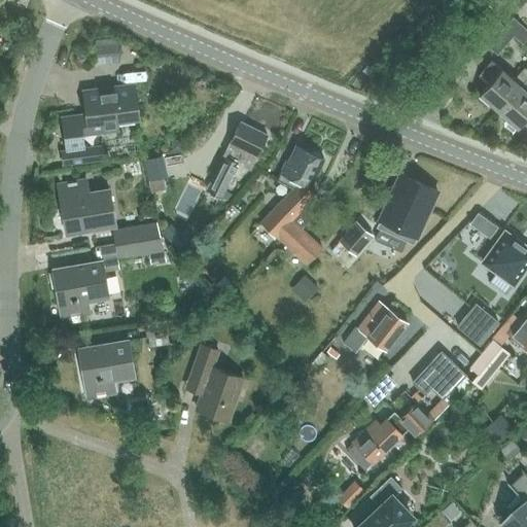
[(503,27),(513,35),(522,43),(526,38),(526,29),(513,16),(503,27)]
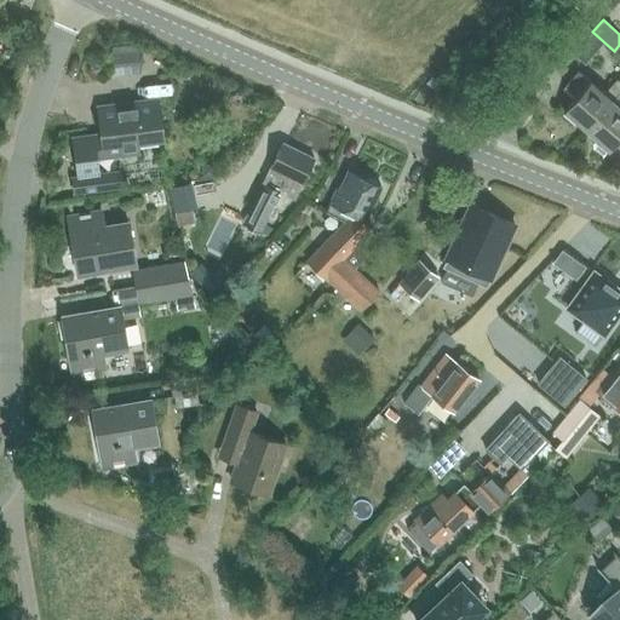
[(603,41),(592,32),(573,53),(584,63),(603,41)]
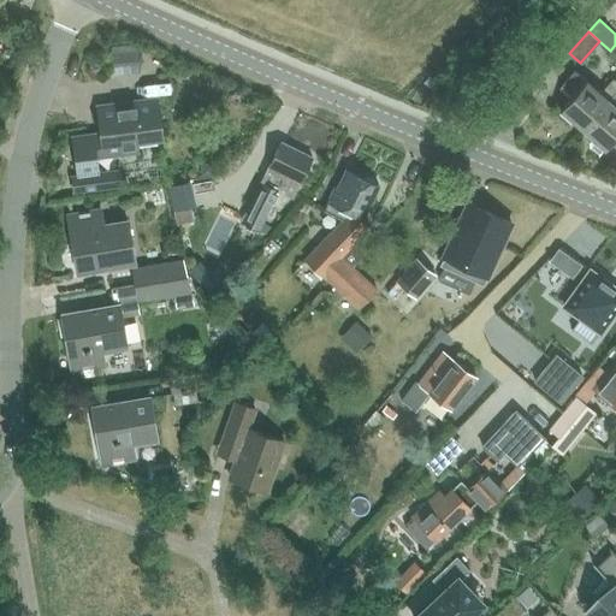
[(561,110),(584,130),(609,101),(608,100),(615,90),(615,78),(614,81),(612,80),(600,93),(574,70),(560,86),(573,96),(561,110)]
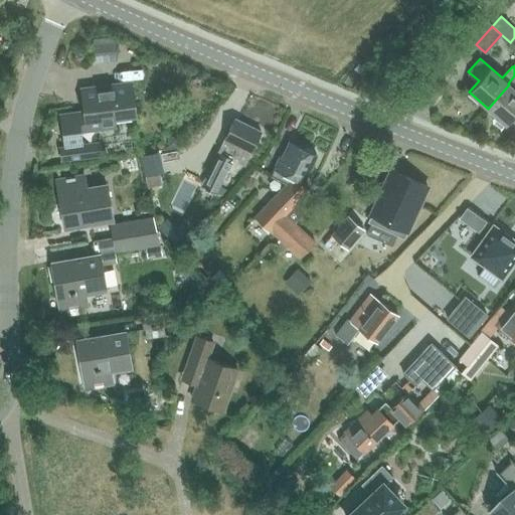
[(514,75),(508,83),(509,84),(488,109),(506,125),(514,114),(514,75)]
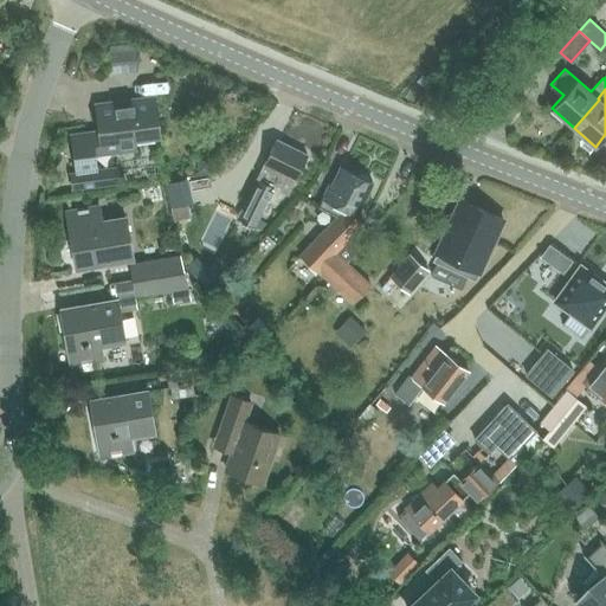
[(136,141),(159,137),(153,98),(98,105),(102,133),(72,136),(77,173),(79,173),(82,188),(110,185),(108,169),(97,171),(96,156),(137,150),(136,141)]
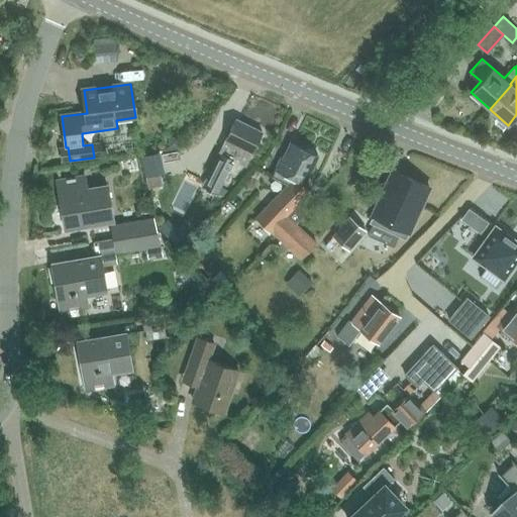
[(235,119),(203,185),(218,192),(223,183),(227,175),(234,161),(244,166),(261,132),(235,119)]
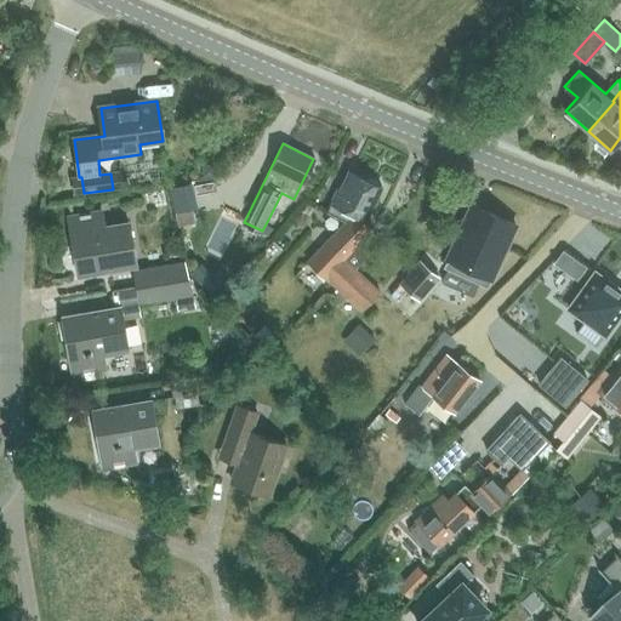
[(214,161),(201,164),(203,176),(216,174),(214,161)]
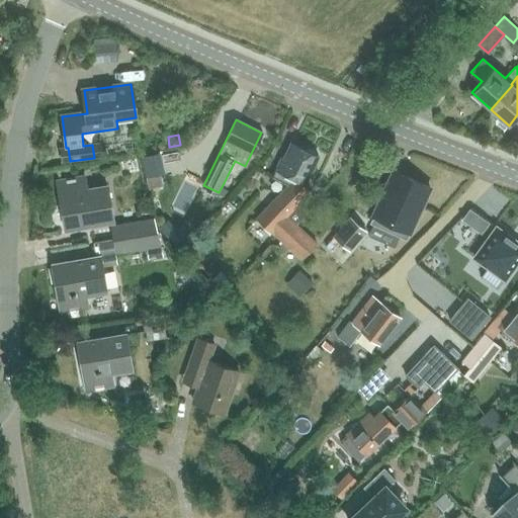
[(286,185),(288,184),(293,189),(294,189),(304,197),(309,191),(294,179),(305,184),(318,157),(290,144),(283,159),(281,158),(278,165),(276,168),(272,177),(286,185)]
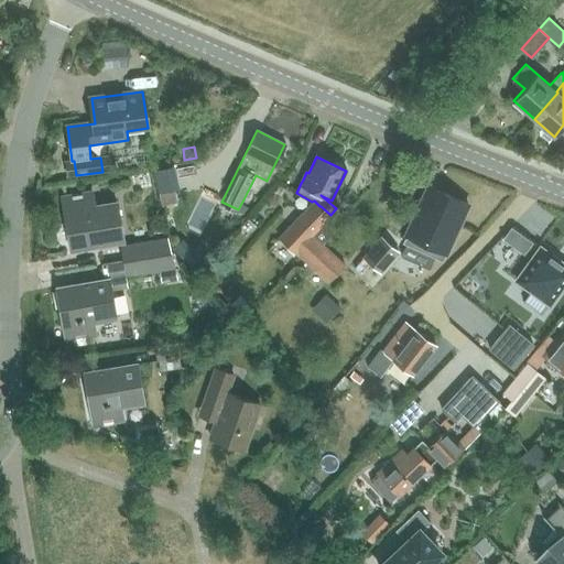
[(177,202),(174,190),(159,193),(161,205),(177,202)]
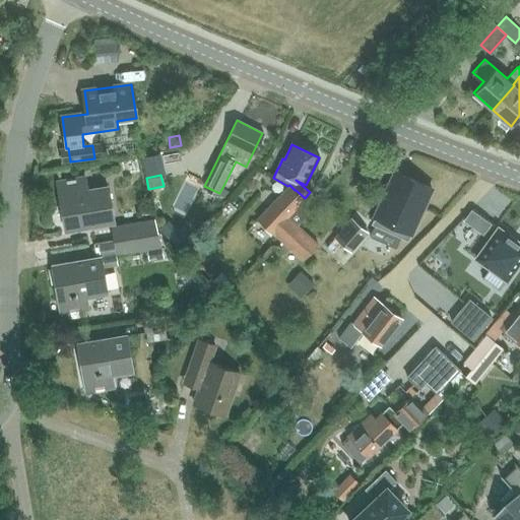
[(389,184),(371,223),(407,241),(431,189),(401,175),(396,187),(389,184)]
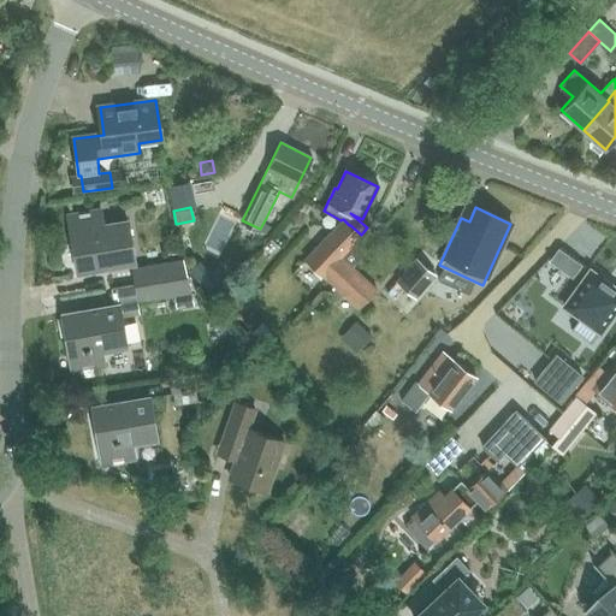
[(104,223),(101,211),(69,215),(78,273),(136,264),(129,219),(104,223)]
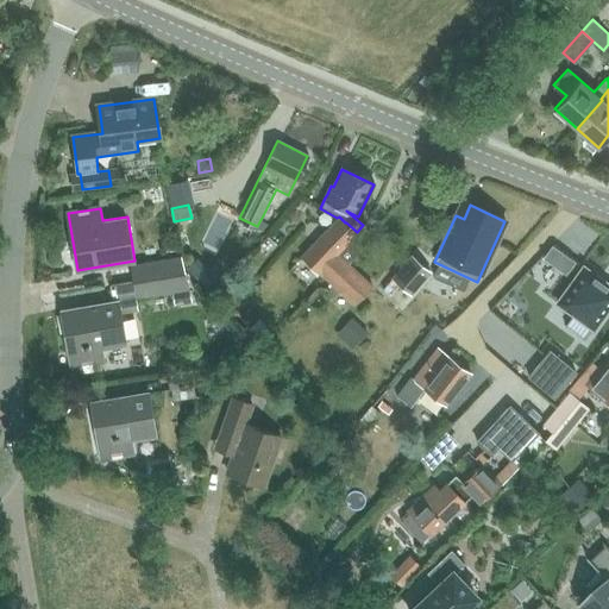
[(337,218),(326,228),(300,256),(352,306),(371,286),(349,264),(362,250),(350,239),(357,232),(346,223),(345,223),(339,217),(337,218)]
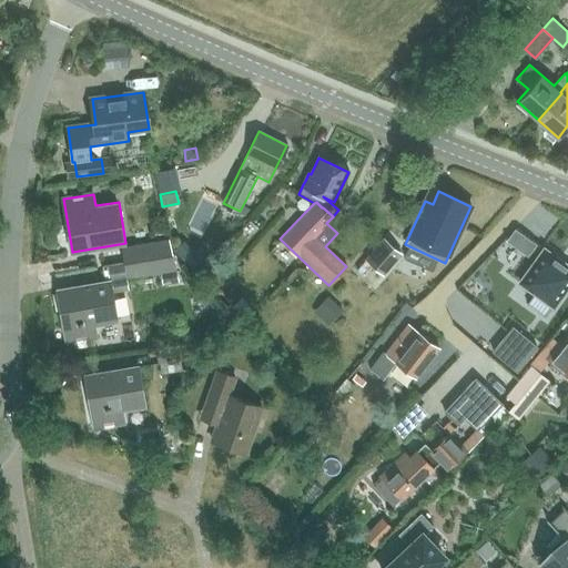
[(515,229),(506,240),(528,255),(536,244),(515,229)]
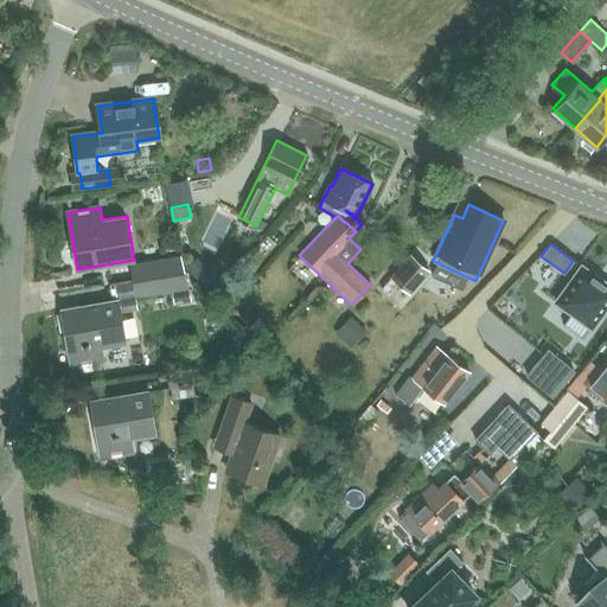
[(129,266),(132,280),(133,281),(184,272),(180,256),(170,257),(170,253),(155,255),(157,261),(129,266)]
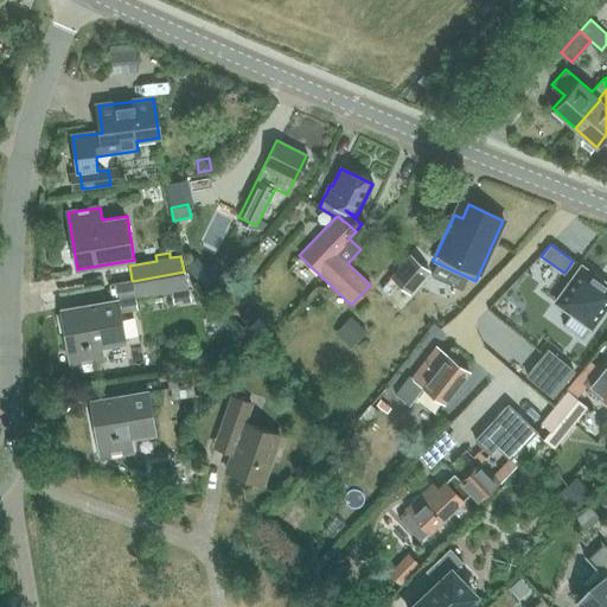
[(390,279),(382,288),(388,294),(396,285),(409,294),(428,272),(409,256),(390,279)]
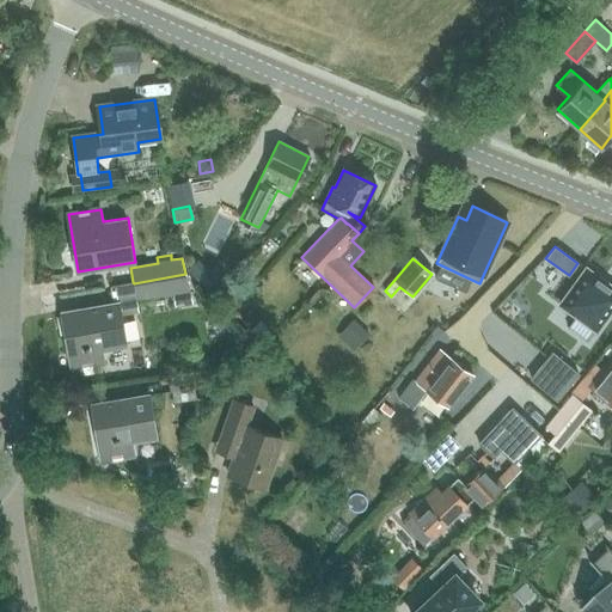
[(208,271),(216,280),(224,274),(215,264),(208,271)]
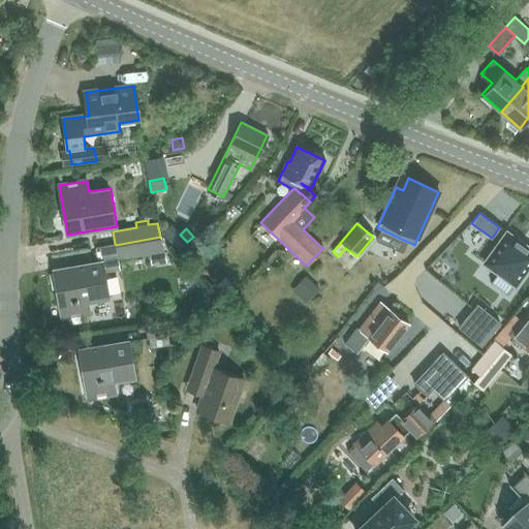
[(501,240),(485,262),(498,273),(491,282),(491,283),(492,284),(506,294),(507,293),(509,290),(514,284),(515,284),(528,265),(528,249),(528,248),(528,247),(517,238),(516,239),(506,232),(501,240)]
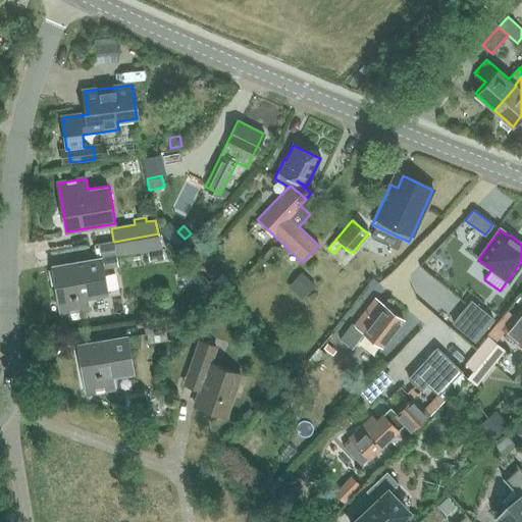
[(158,233),(114,242),(116,255),(148,250),(161,248),(158,233)]
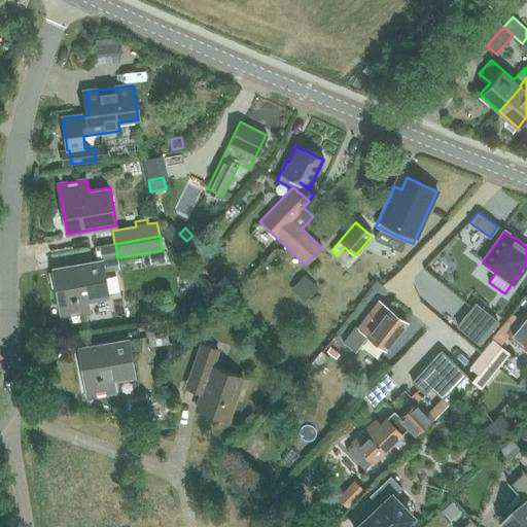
[(163,250),(149,252),(150,264),(165,261),(163,250)]
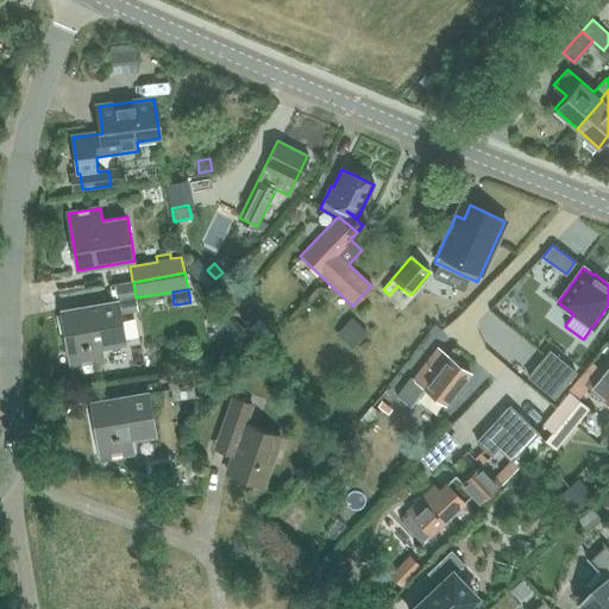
[(231,292),(220,305),(227,312),(239,299),(231,292)]
